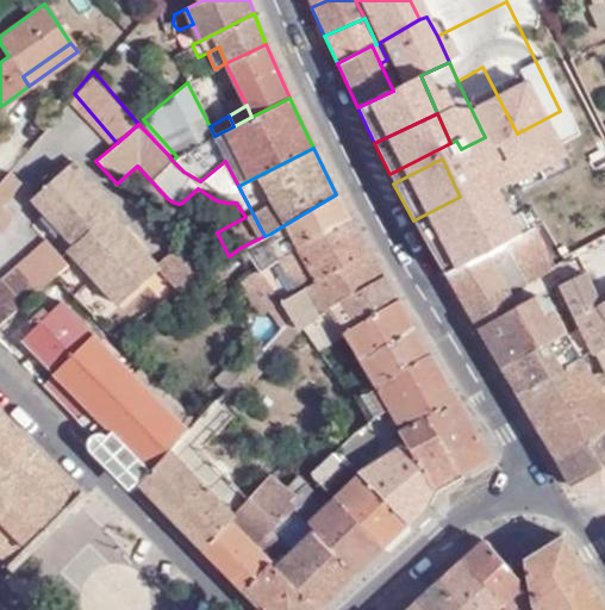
[(113,206),(72,161),(66,167),(30,199),(42,212),(58,231),(70,244),(66,250),(117,306),(157,269),(178,291),(197,279),(172,248),(155,265),(107,212),(113,206)]
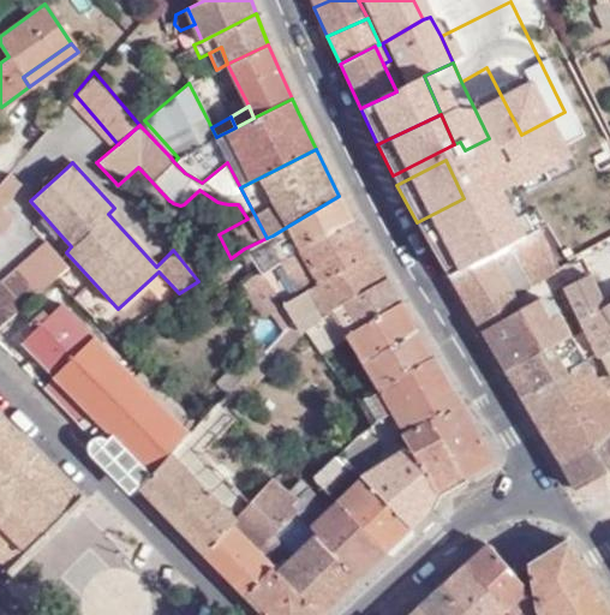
[(530,196),(539,190),(528,168),(508,178),(479,192),(504,236),(539,215),(530,196)]
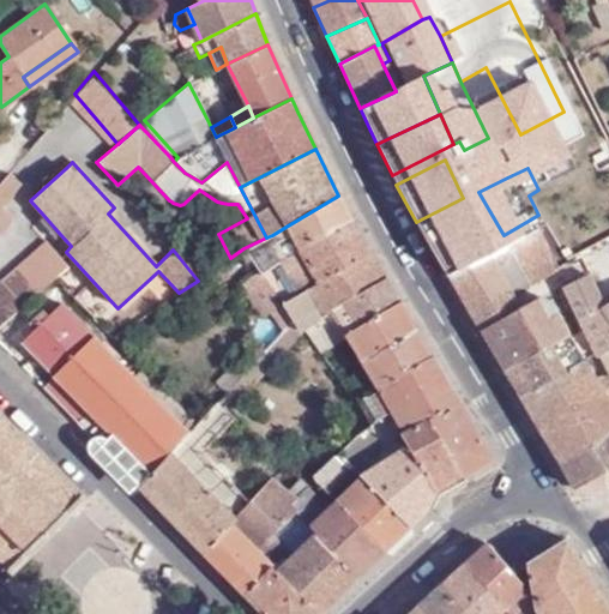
[(8,170),(0,180),(0,233),(16,216),(2,205),(23,184),(8,170)]
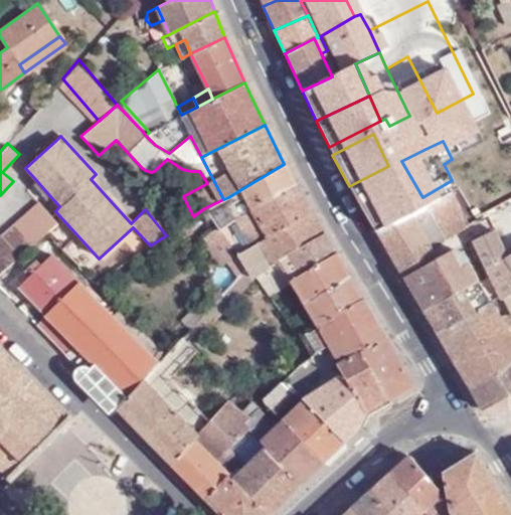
[(510,151),(497,160),(505,174),(510,171),(510,151)]
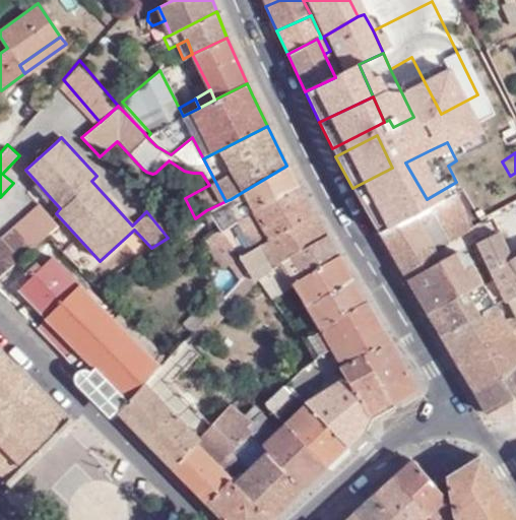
[(475,213),(458,181),(456,182),(427,199),(405,163),(392,168),(352,188),(379,235),(412,215),(452,193),(469,228),(480,222),(475,213)]
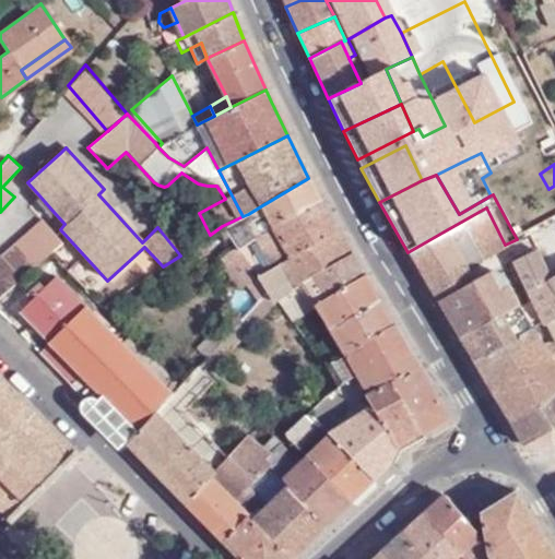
[(262,205),(275,226),(319,200),(308,178),(262,205)]
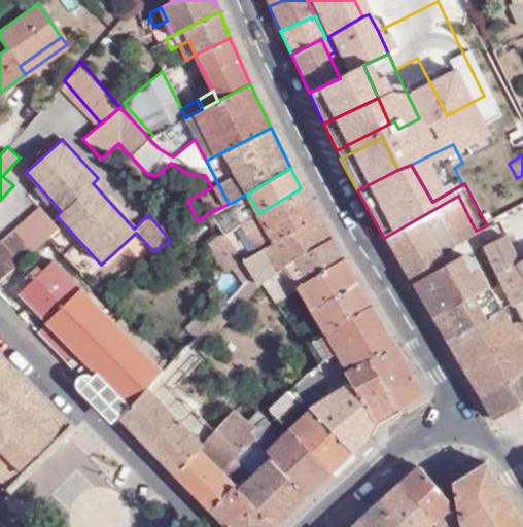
[(33,186),(47,203),(50,200),(36,183),(33,186)]
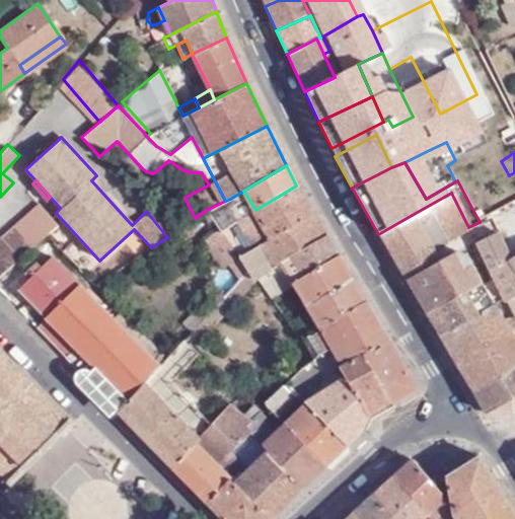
[(313,215),(302,197),(296,186),(255,210),(241,218),(220,230),(238,257),(313,215)]
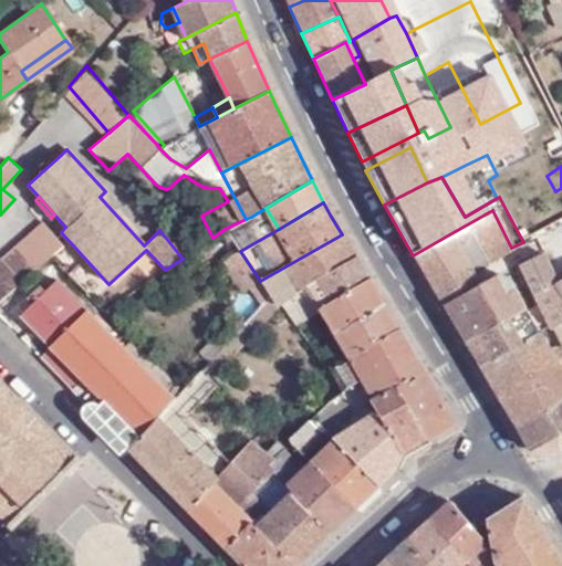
[(449,234),(468,271),(511,248),(492,210),(449,234)]
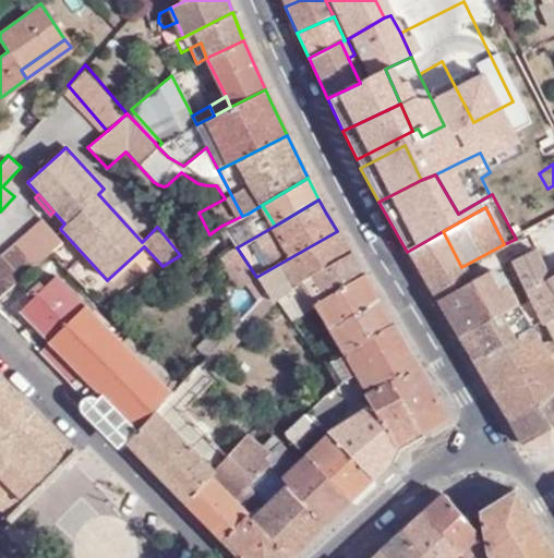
[(237,247),(260,234),(248,214),(242,216),(221,226),(233,244),(237,247)]
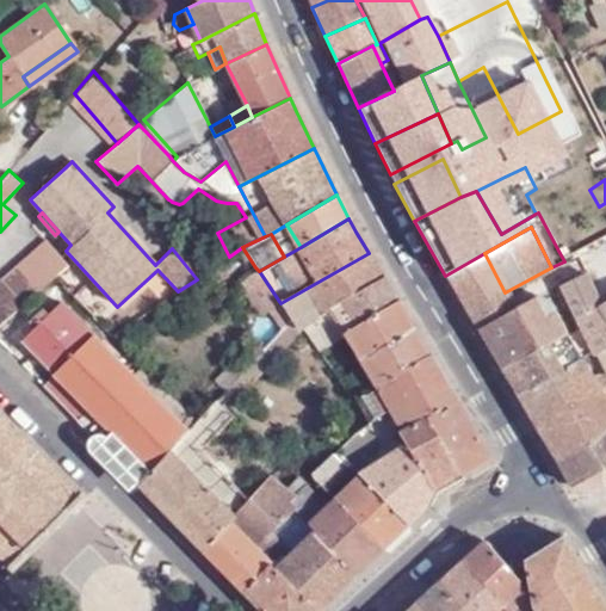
[(0,322),(50,276),(66,261),(45,239),(0,279),(0,322)]
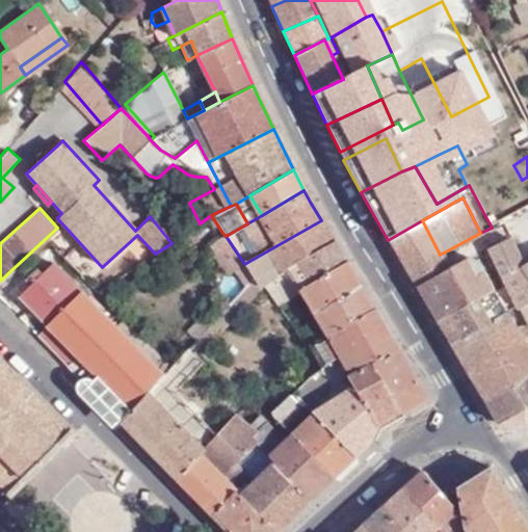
[(520,221),(526,218),(522,212),(516,216),(520,221)]
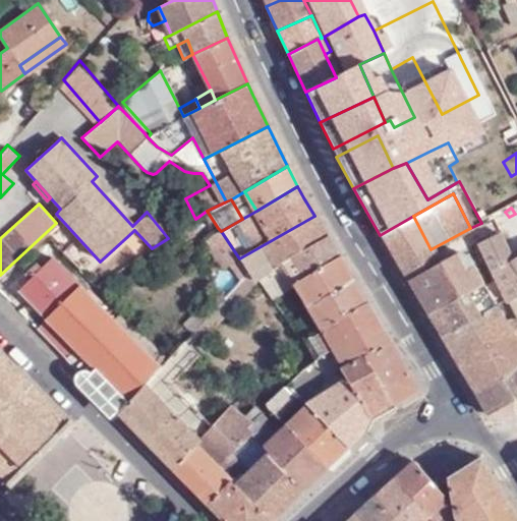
[(486,221),(481,211),(476,214),(481,223),(486,221)]
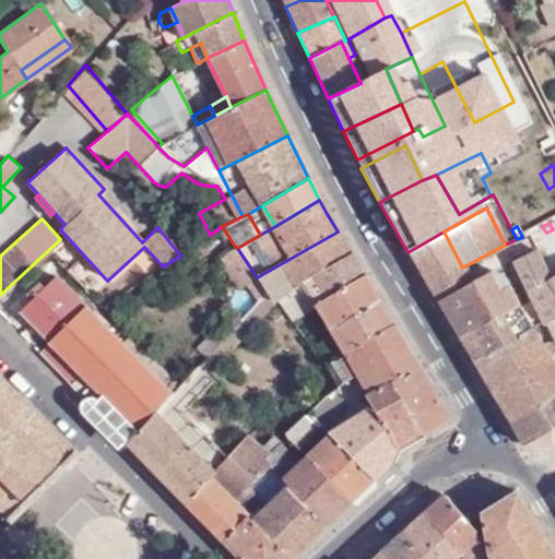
[(274,298),(291,320),(317,304),(303,282),(350,253),(338,232),(257,277),(259,280),(268,294),(274,298)]
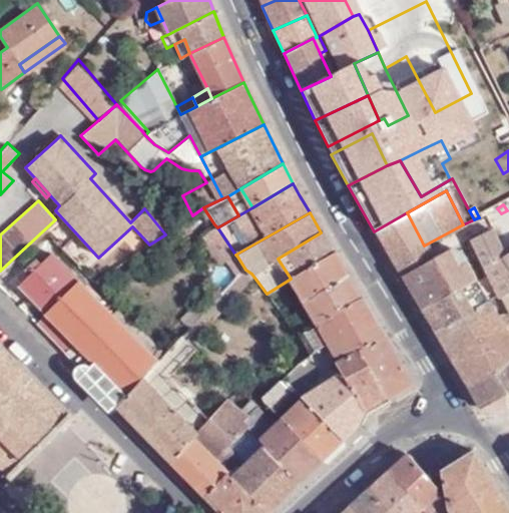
[(432,258),(424,245),(407,212),(374,231),(398,277),(432,258)]
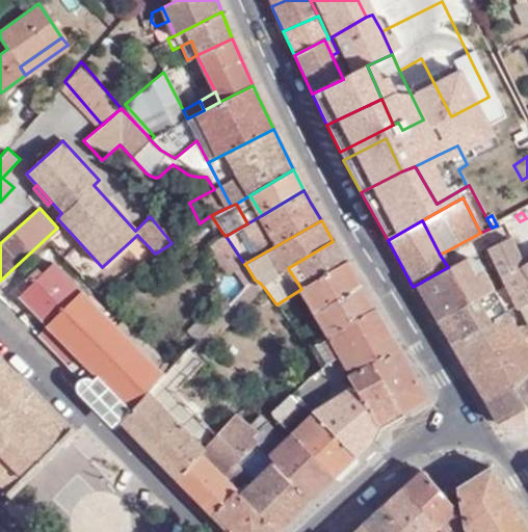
[(226,236),(222,233),(205,247),(223,274),(231,269),(243,290),(255,280),(246,266),(244,264),(226,236)]
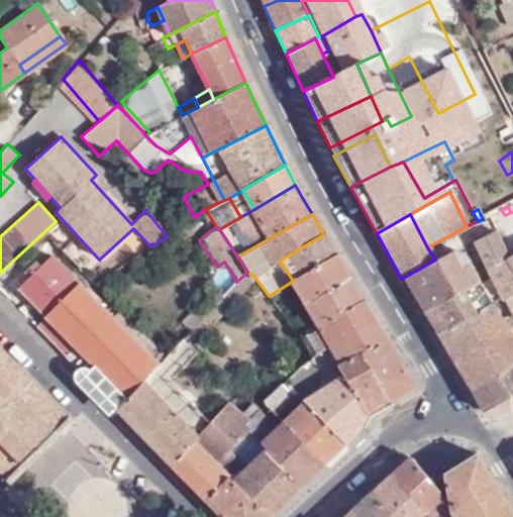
[(472,240),(485,269),(505,259),(491,231),(472,240)]
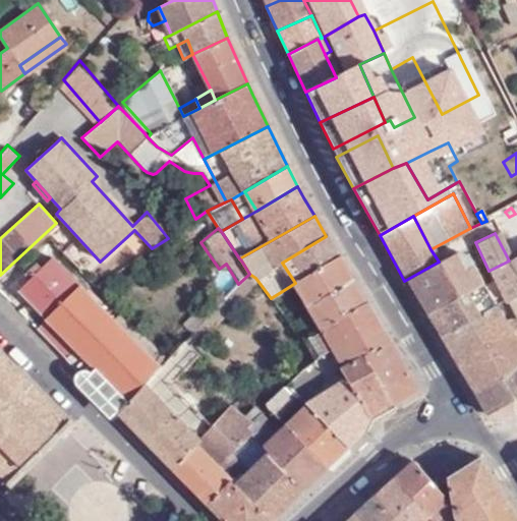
[(295,283),(338,256),(326,236),(282,263),(295,283)]
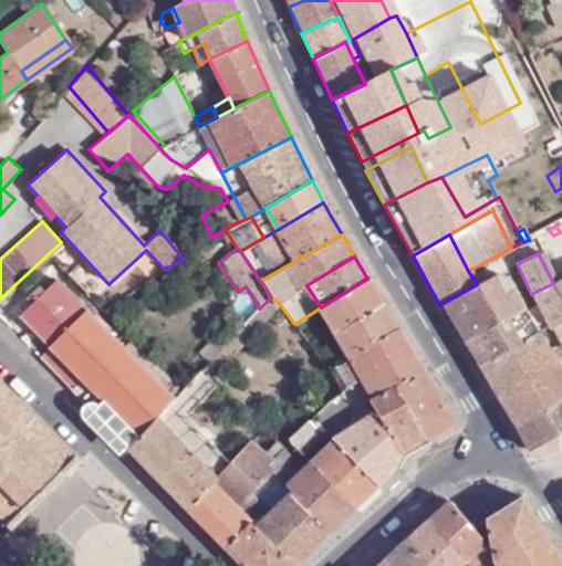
[(509,281),(495,274),(477,284),(439,305),(460,339),(522,310),(520,306),(509,281)]
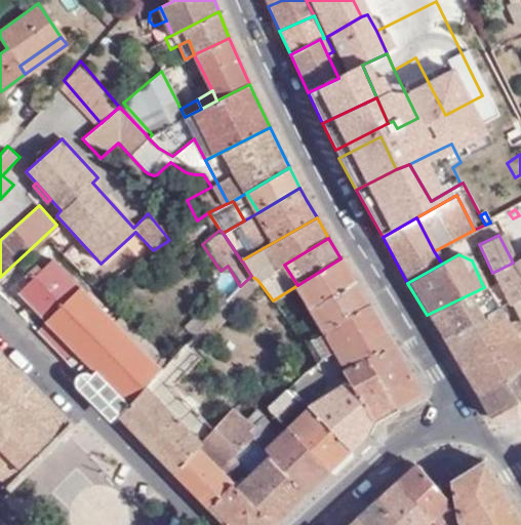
[(509,305),(520,297),(520,257),(513,263),(492,273),(496,281),(509,305)]
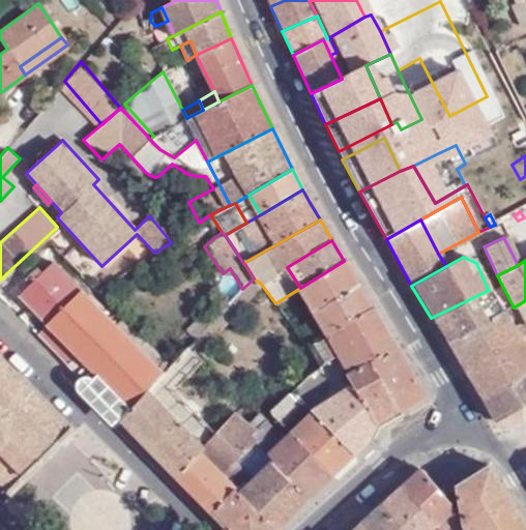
[(357,284),(348,268),(344,261),(300,288),(314,312),(357,284)]
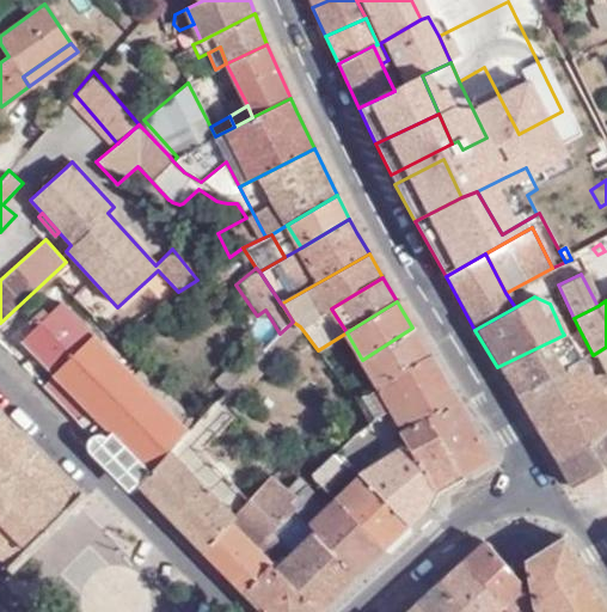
[(74,421),(136,485),(139,483),(196,421),(140,366),(132,374),(60,303),(47,314),(40,308),(31,318),(36,324),(20,341),(51,374),(41,387),(74,421)]
